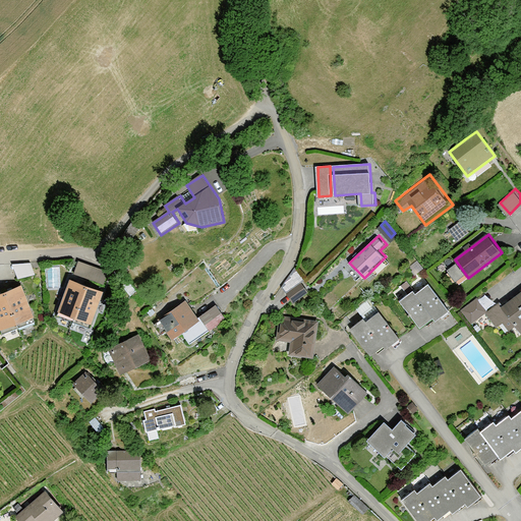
[(20,276),(37,272),(34,258),(17,263),(20,276)]
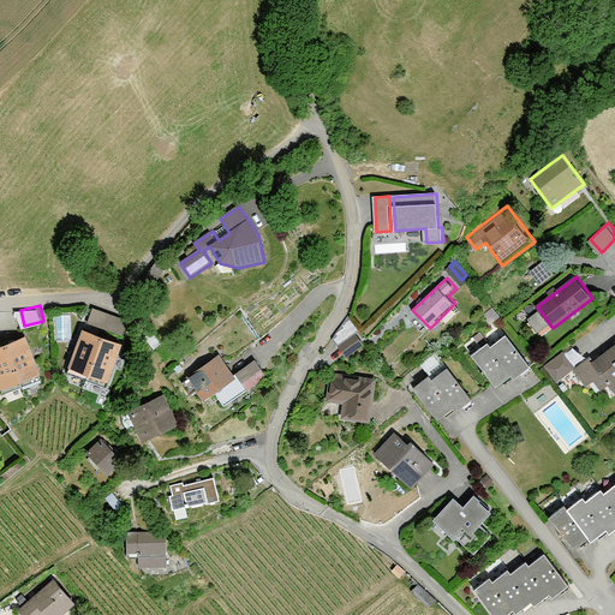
[(95,306),(93,322),(126,328),(129,312),(95,306)]
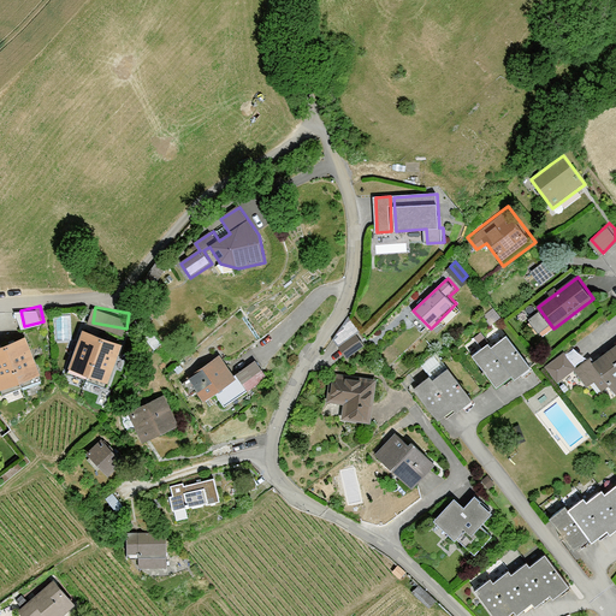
[(479,336),(486,344),(492,339),(484,330),(479,336)]
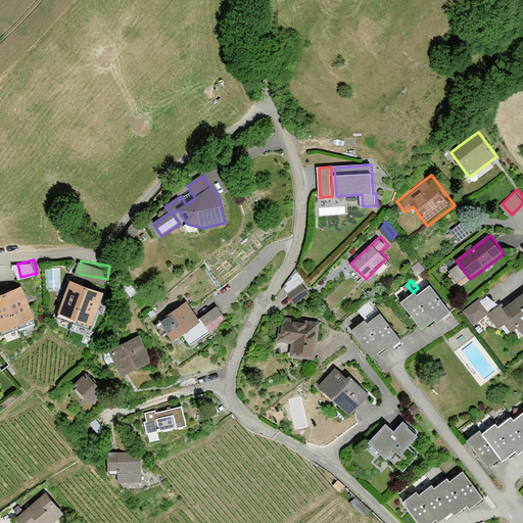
[(76,320),(88,287),(72,281),(59,313),(76,320)]
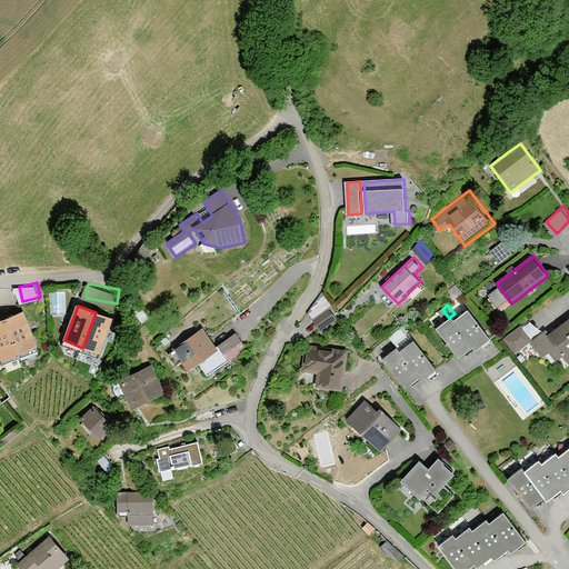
[(25,310),(6,318),(18,352),(37,347),(25,310)]
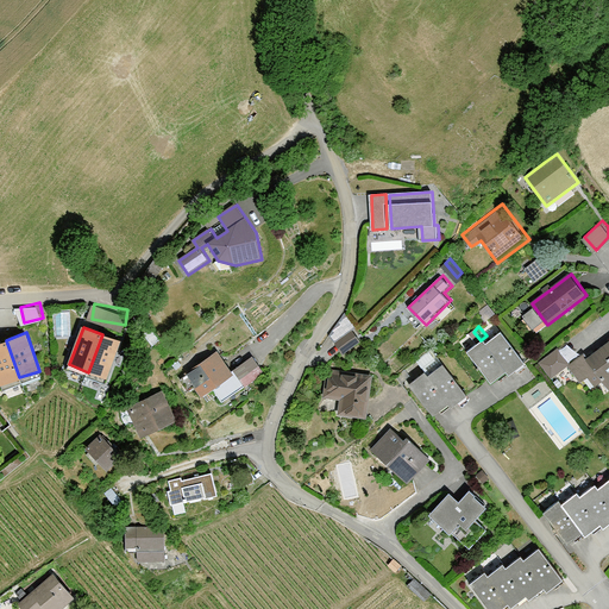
[(353,332),(337,344),(345,355),(362,343),(353,332)]
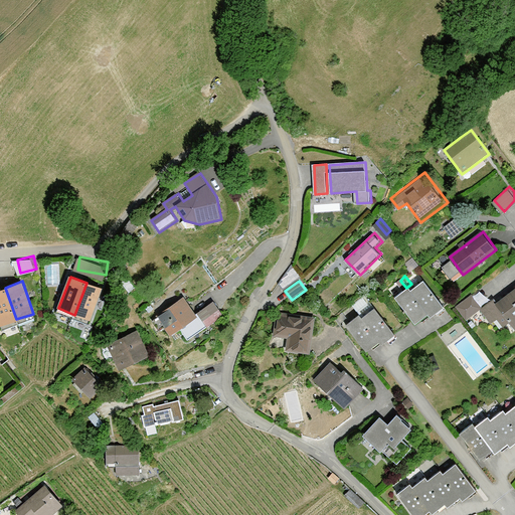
[(446,307),(424,281),(411,291),(432,317),(446,307)]
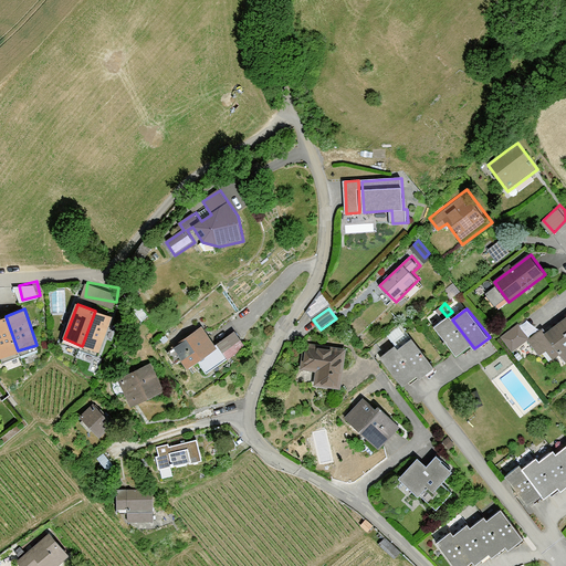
[(113,317),(95,311),(82,346),(100,353),(113,317)]
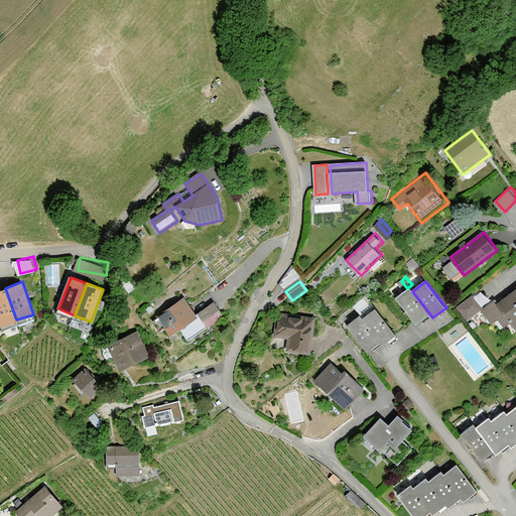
[(0,326),(16,319),(5,288),(0,289),(0,326)]
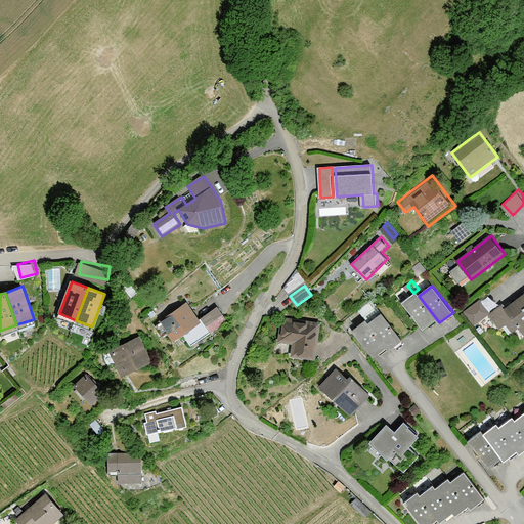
[(418,295),(403,304),(423,331),(437,320),(419,296),(418,295)]
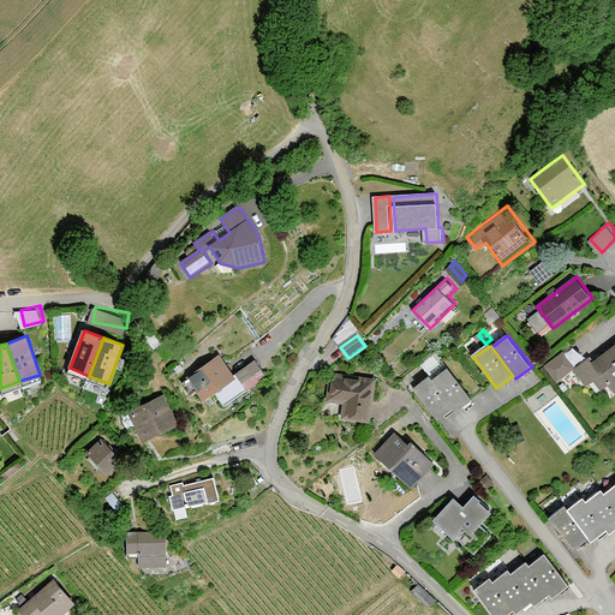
[(592,358),(575,369),(589,386),(603,376),(614,392),(614,357),(610,351),(605,354),(595,362),(592,358)]
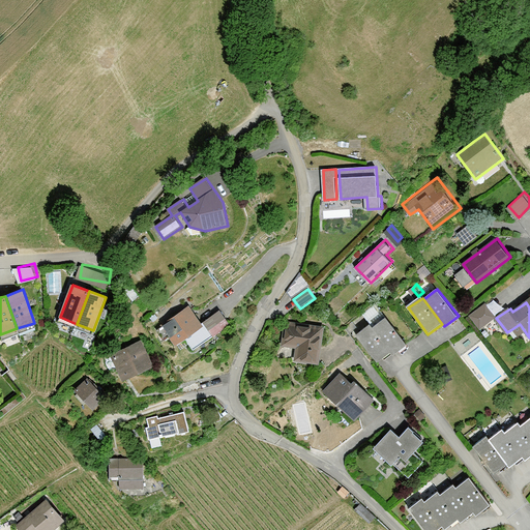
[(189,305),(162,325),(176,346),(204,326),(189,305)]
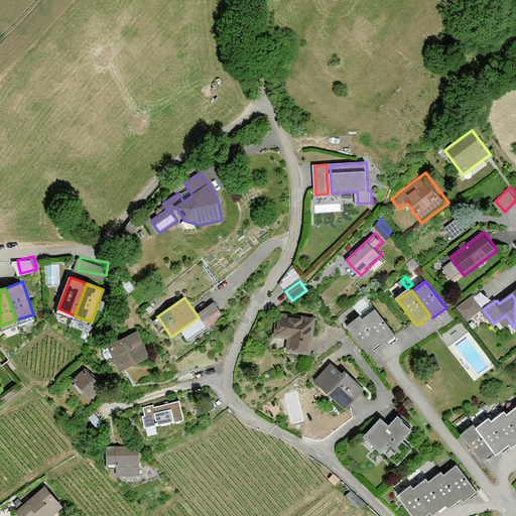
[(201,309),(211,325),(228,313),(218,298),(201,309)]
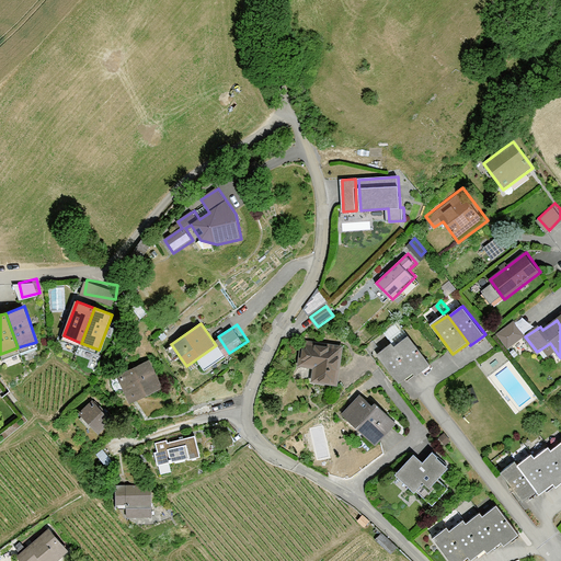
[(525,336),(515,324),(499,336),(508,350),(525,336)]
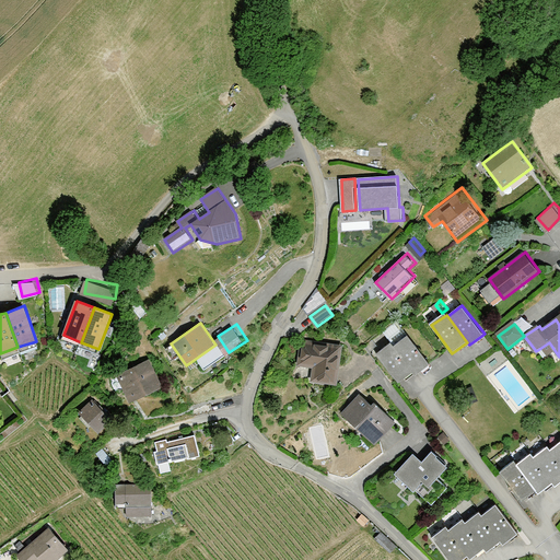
[(431,363),(409,336),(395,347),(417,374),(431,363)]
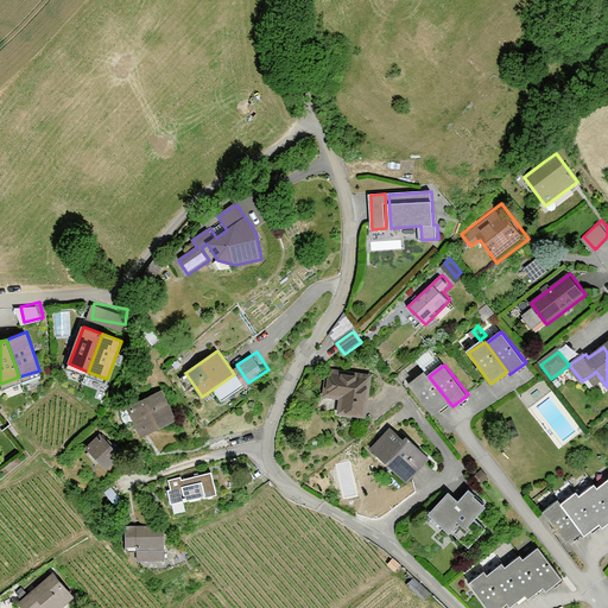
[(373,375),(327,371),(324,399),(342,401),(340,416),(368,419),(373,375)]
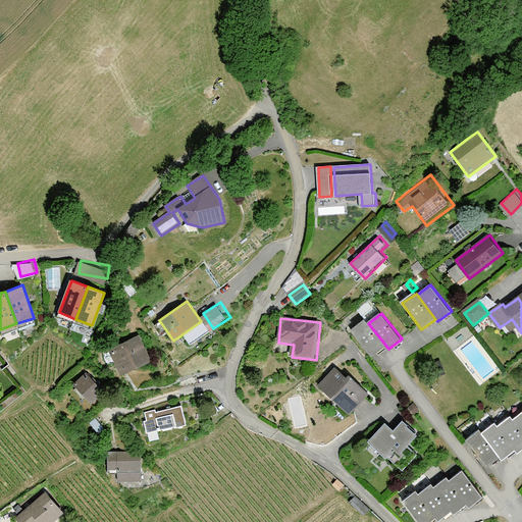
[(366,320),(353,330),(372,357),(386,347),(368,323),(366,320)]
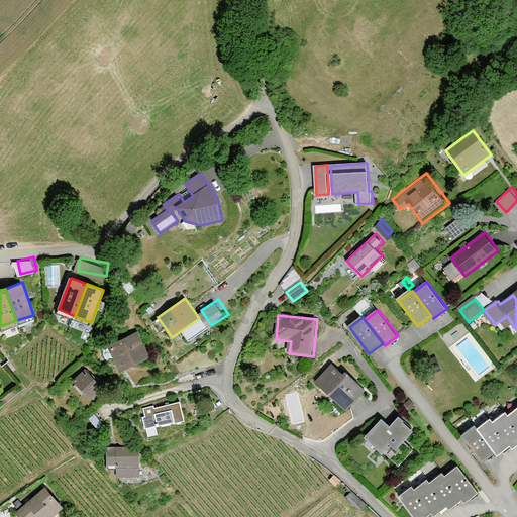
[(139,332),(109,346),(120,373),(150,358),(139,332)]
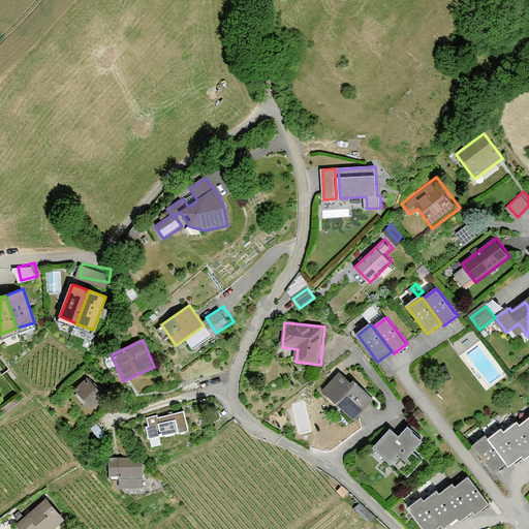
[(342,371),(323,391),(355,421),(374,400),(342,371)]
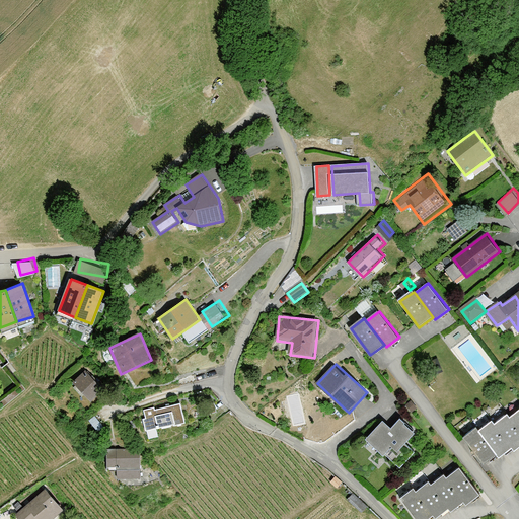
[(86,371),(74,383),(92,401),(104,390),(86,371)]
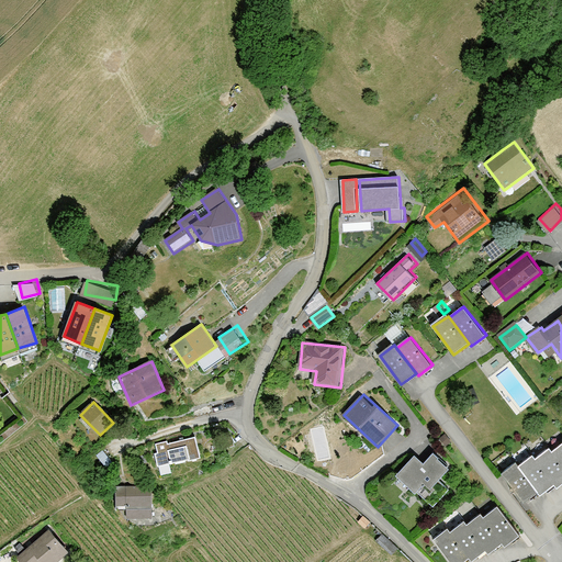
[(197,436),(157,445),(160,457),(170,454),(172,465),(202,459),(197,436)]
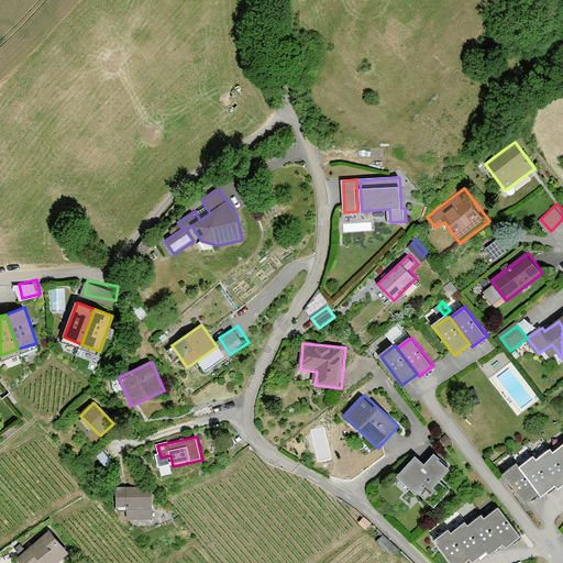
[(562,463),(554,453),(551,449),(538,460),(556,485),(560,488),(562,485),(562,463)]
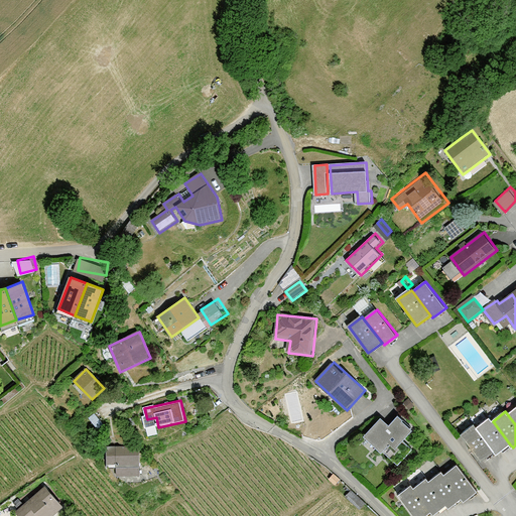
[(368,434),(368,440),(382,454),(392,442),(397,447),(414,430),(399,416),(390,425),(382,418),(368,434)]
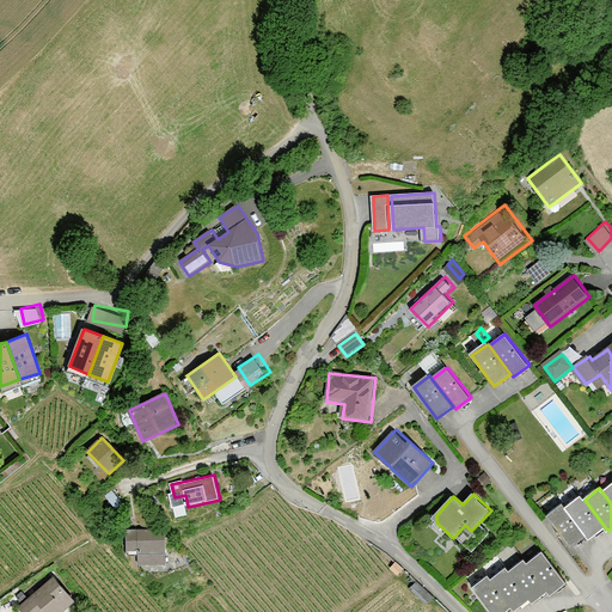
[(585,500),(581,496),(565,508),(587,536),(589,539),(605,527),(585,500)]
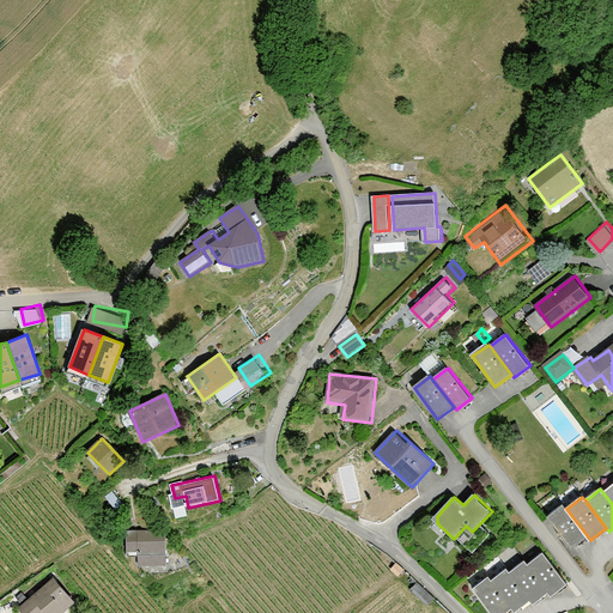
[(566,509),(564,504),(548,516),(572,547),(588,536),(566,509)]
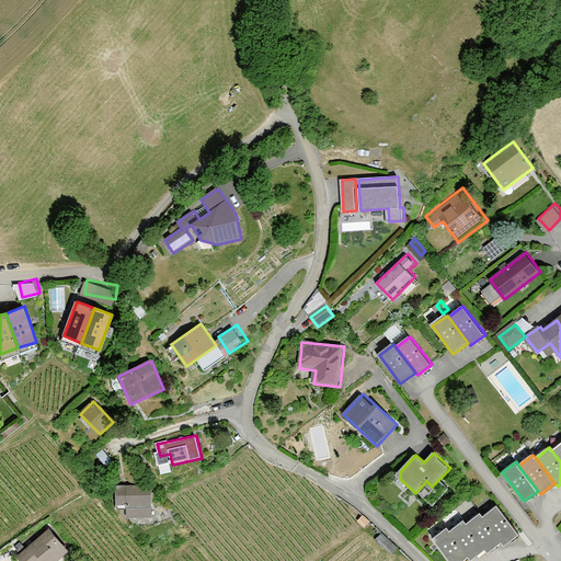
[(152,488),(115,488),(116,505),(128,505),(128,518),(153,517),(152,488)]
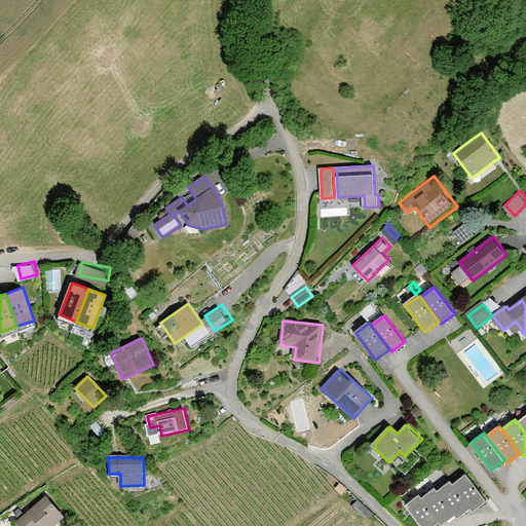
[(466,475),(454,484),(472,508),(474,511),(487,500),(466,475)]
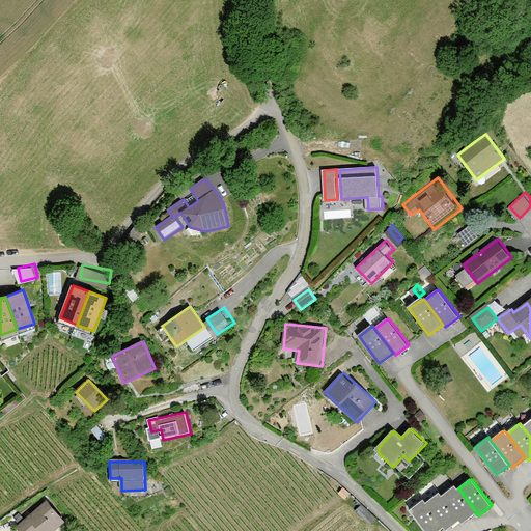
[(458,488),(455,484),(442,495),(460,519),(464,523),(476,512),(458,488)]
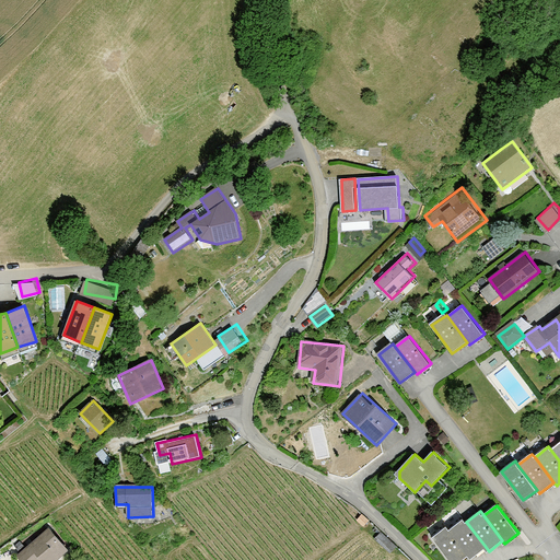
[(363,516),(359,522),(365,528),(371,523),(363,516)]
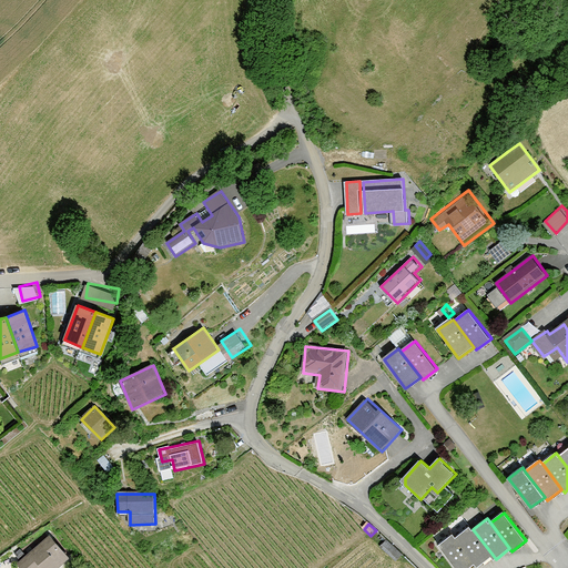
[(473,529),(470,527),(456,538),(476,563),(478,566),(493,555),(473,529)]
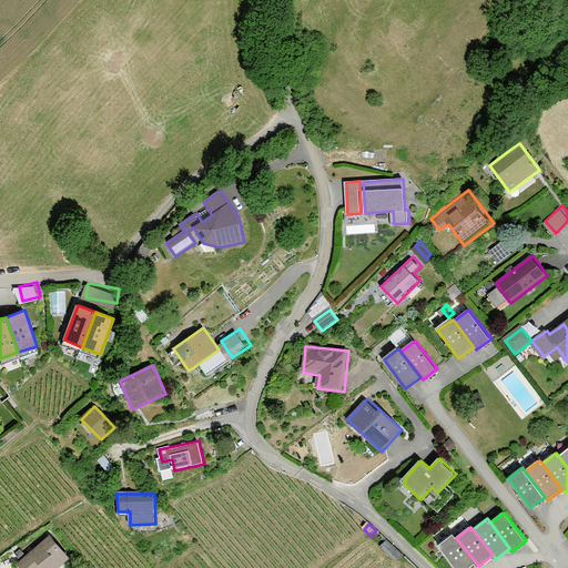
[(456,538),(454,535),(439,546),(456,567),(468,567),(476,563),(456,538)]
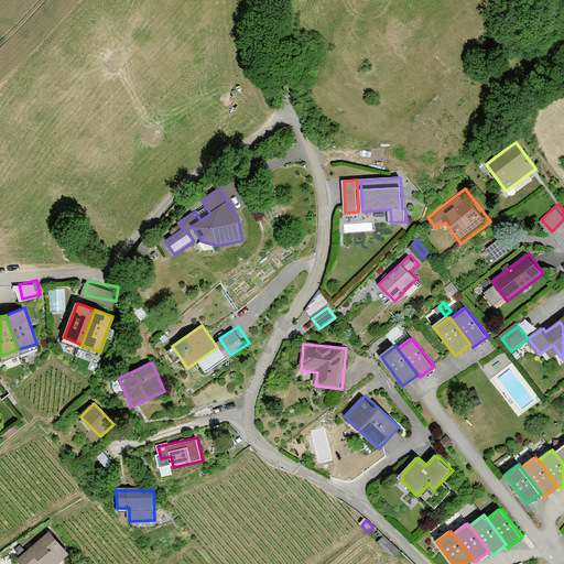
[(52,533),(20,560),(22,563),(56,563),(68,554),(52,533)]
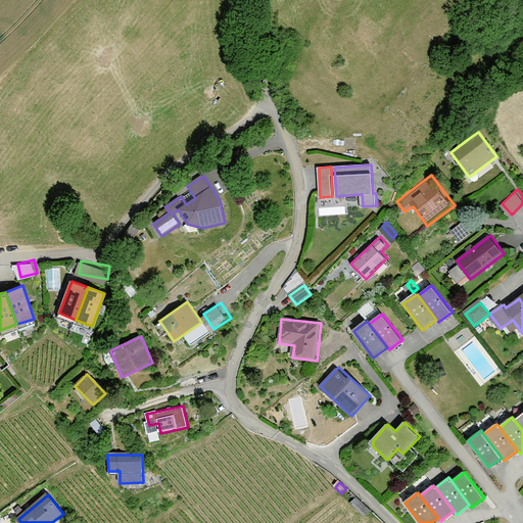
[(357,497),(351,503),(363,513),(368,507),(357,497)]
